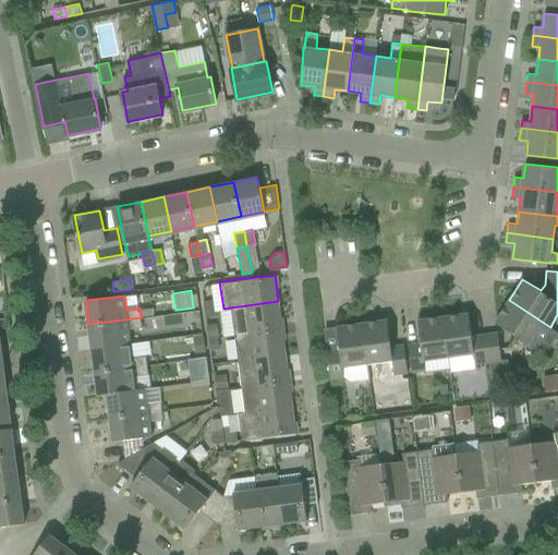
[(204,300),(203,300),(205,312),(206,311),(215,310),(214,299),(204,300)]
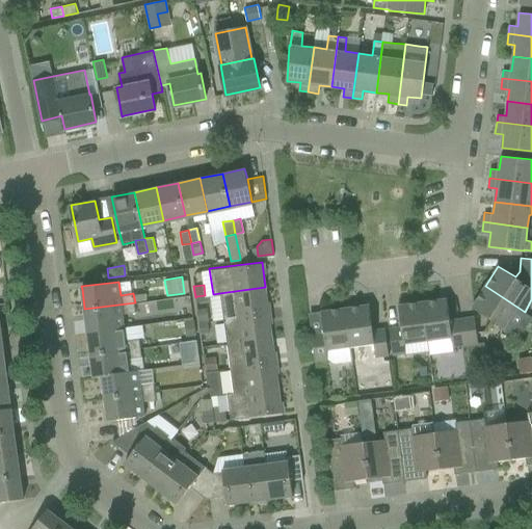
[(531,316),(525,312),(485,286),(472,307),(504,327),(505,327),(507,329),(506,332),(512,335),(513,333),(516,335),(521,328),(524,329),(531,316)]
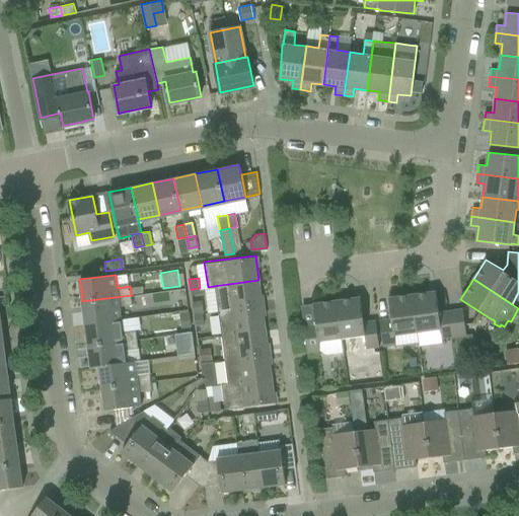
[(217,310),(263,304),(258,280),(214,286),(217,310)]
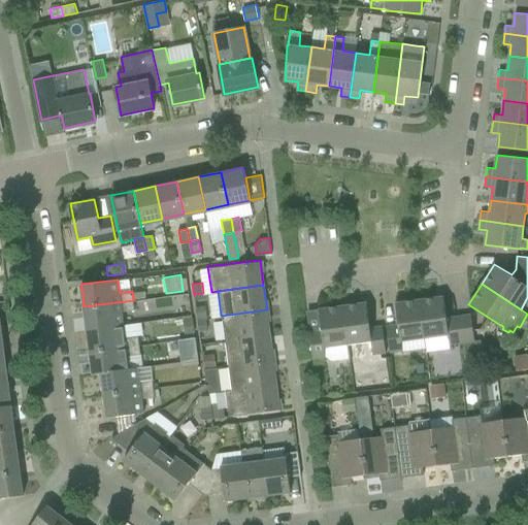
[(447,317),(443,296),(420,299),(425,337),(449,334),(450,343),(462,341),(459,315),(447,317)]
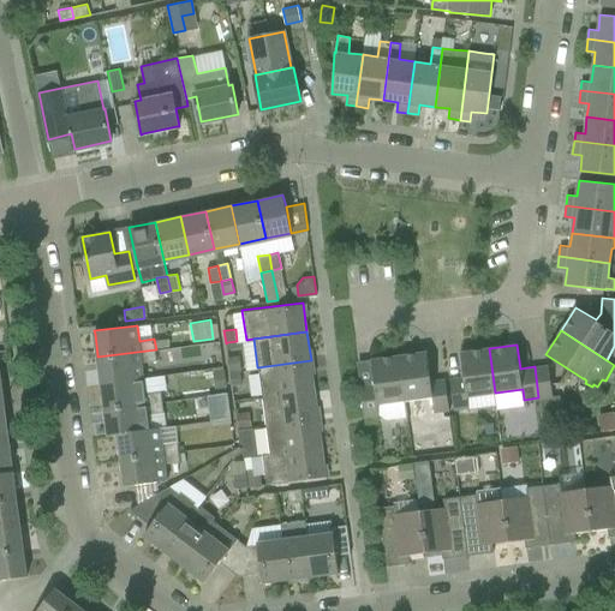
[(467,396),(495,393),(489,348),(461,352),(464,376),(451,378),(454,408),(469,407),(467,396)]
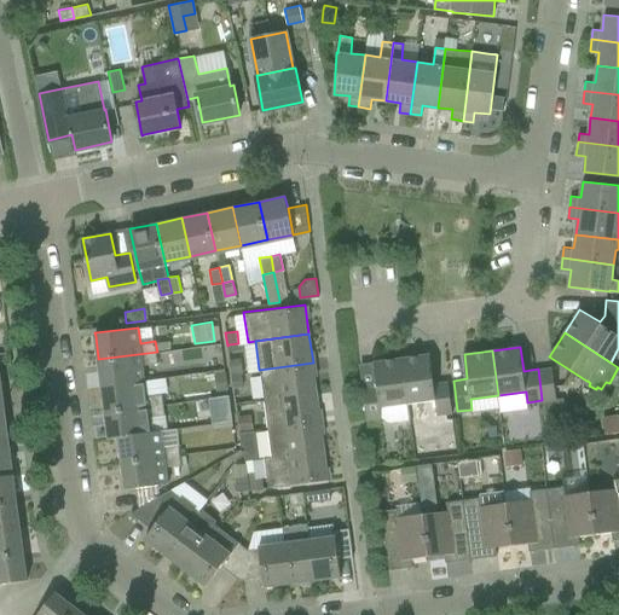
[(102,383),(102,386),(145,379),(143,364),(158,361),(157,352),(98,359),(98,361),(99,361),(102,383)]
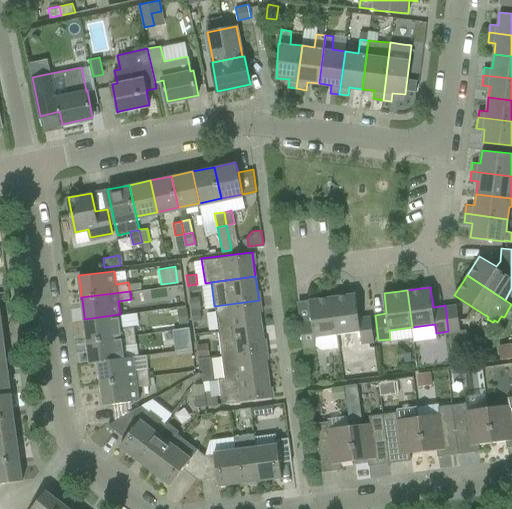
[(356,293),(332,296),(337,333),(360,329),(362,342),(374,341),(371,315),(359,317),(356,293)]
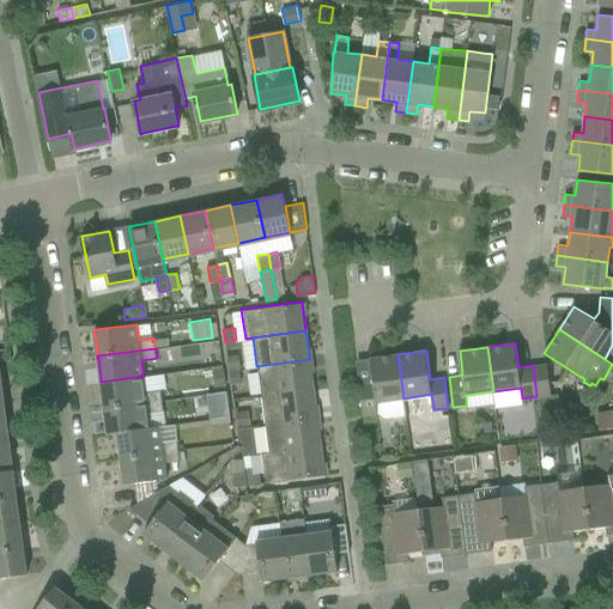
[(240,369),(241,369),(240,353),(228,355),(230,370),(240,369)]
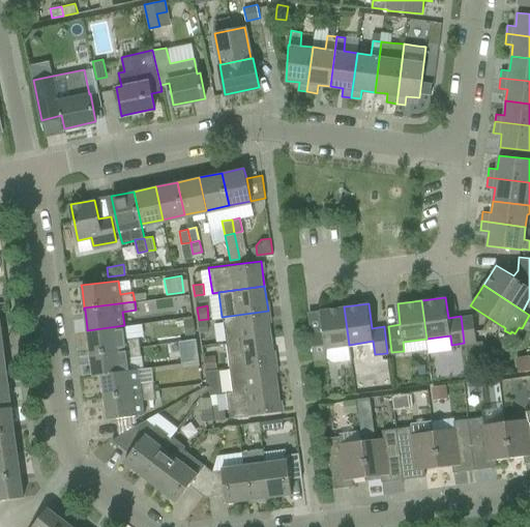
[(350,359),(349,345),(344,306),(320,310),(323,330),(311,332),(314,358),(327,357),(333,361),(350,359)]
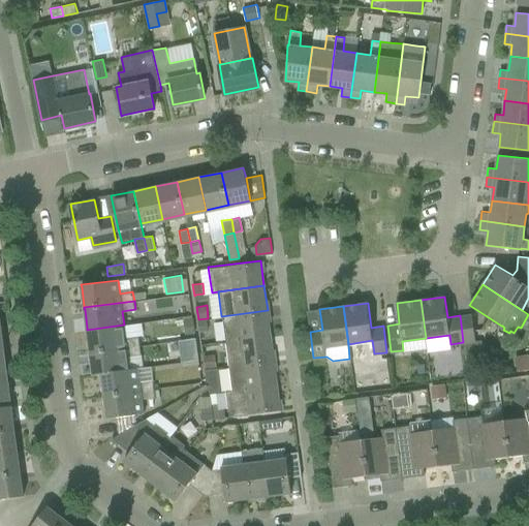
[(225,341),(271,335),(268,310),(221,316),(225,341)]
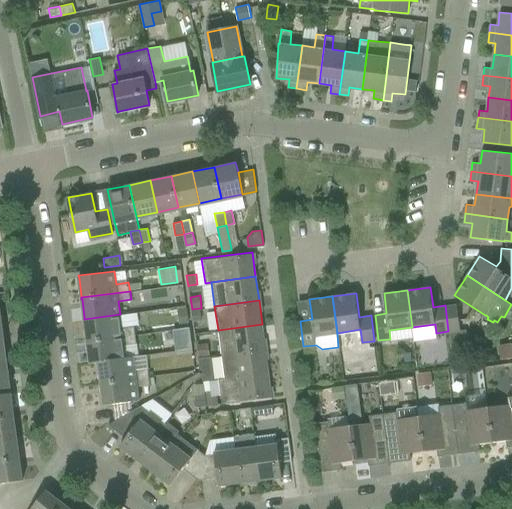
[(179,324),(188,322),(186,304),(177,306),(179,324)]
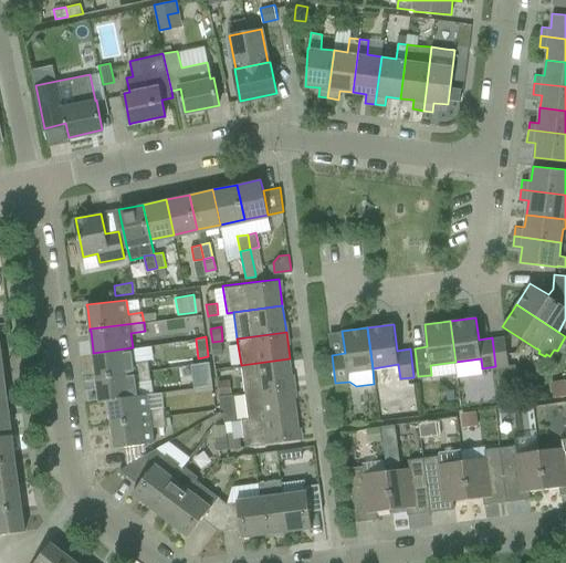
[(515,364),(509,364),(505,336),(492,337),(495,366),(499,385),(517,383),(515,364)]
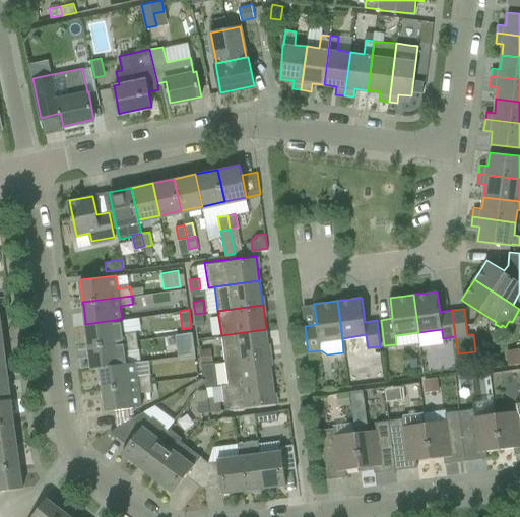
[(203,313),(195,314),(196,325),(204,324),(203,313)]
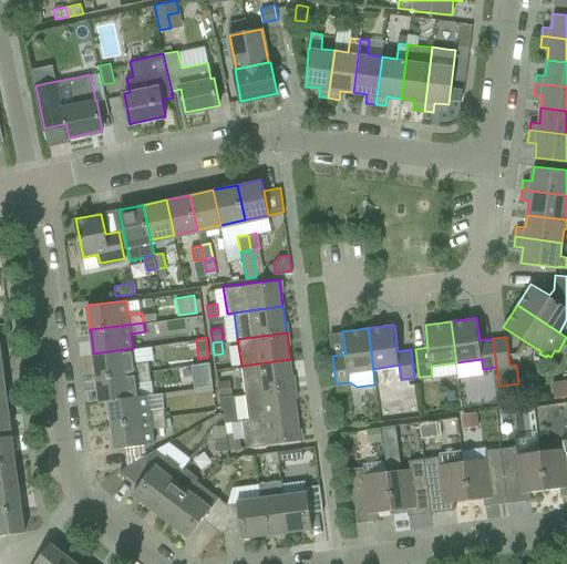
[(148,361),(134,362),(133,348),(93,354),(93,355),(94,355),(96,376),(96,378),(150,370),(148,361)]
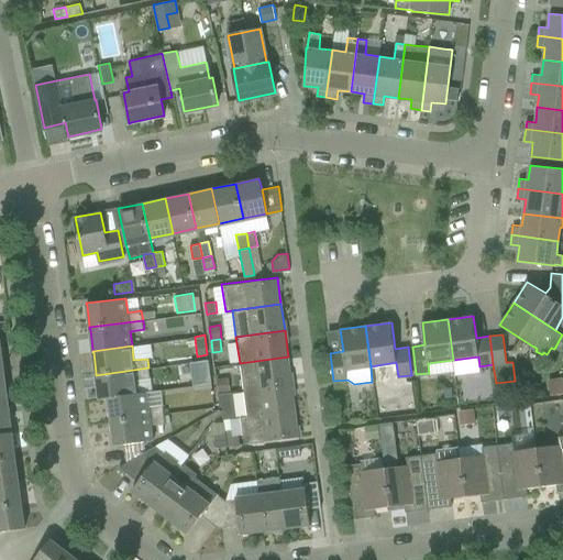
[(243,390),(291,383),(288,357),(240,363),(243,390)]
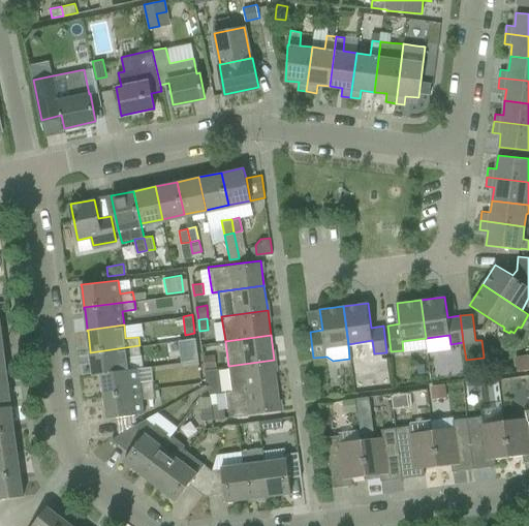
[(198,359),(195,337),(179,340),(182,361),(198,359)]
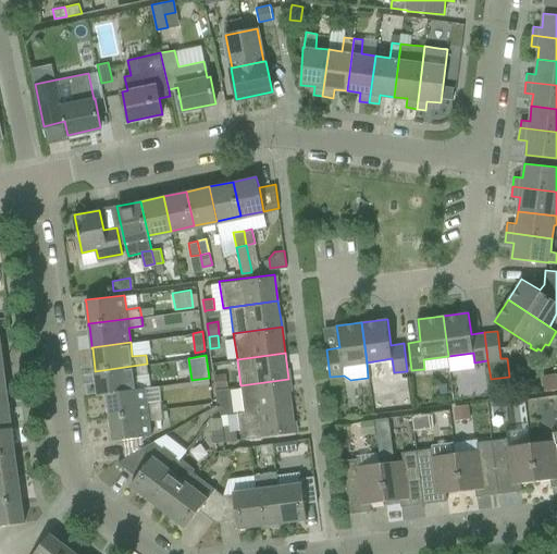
[(134,374),(148,372),(147,364),(95,371),(95,372),(98,391),(97,391),(98,394),(107,393),(136,390),(136,388),(134,374)]
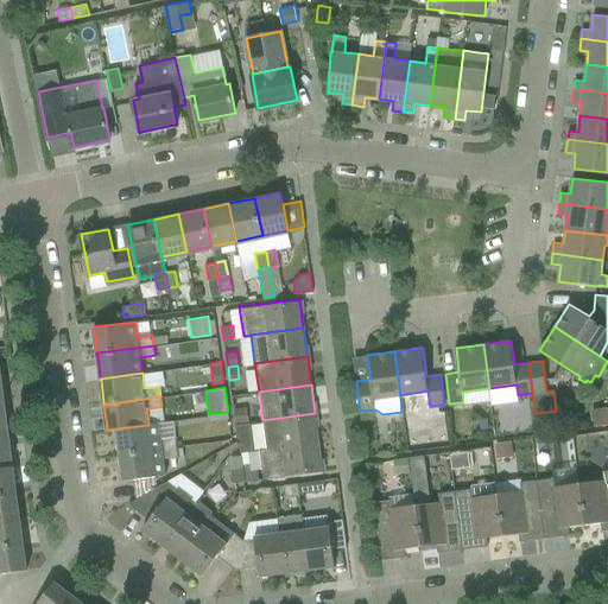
[(234,408),(236,423),(238,423),(248,420),(247,406),(234,408)]
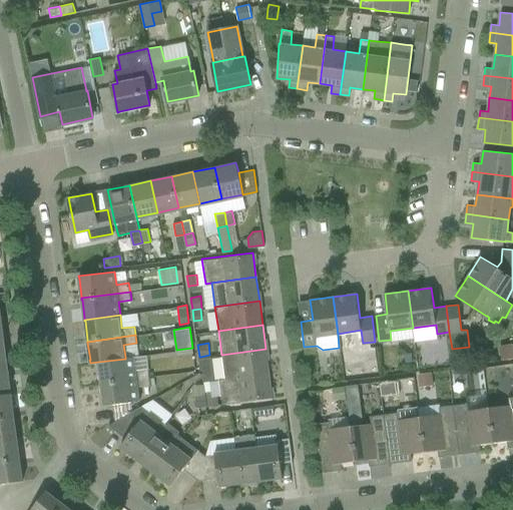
[(512,343),(499,346),(501,359),(512,357),(512,343)]
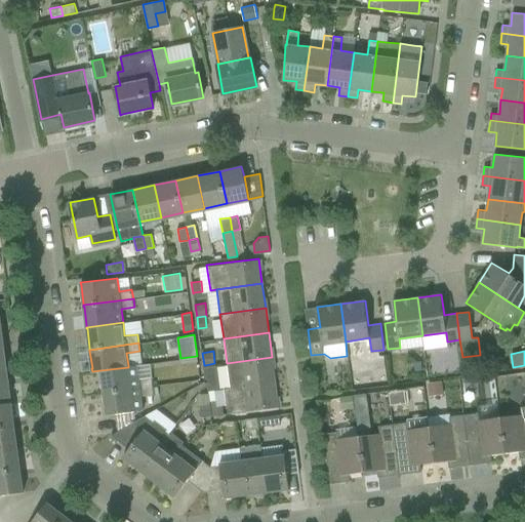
[(272,357),(227,363),(229,385),(224,386),(224,389),(275,382),(272,357)]
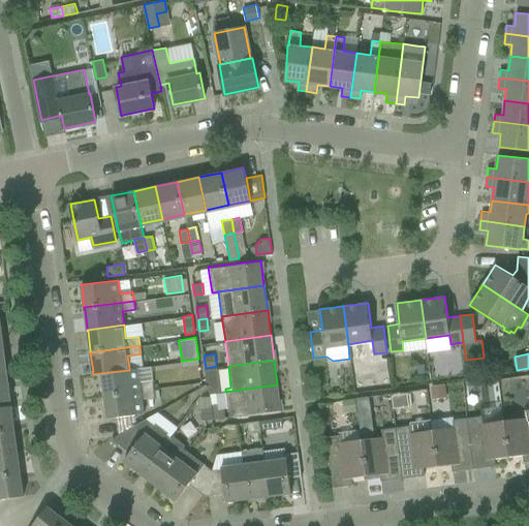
[(137,367),(129,368),(129,370),(101,373),(104,393),(103,393),(104,396),(154,390),(153,379),(139,381),(137,367)]
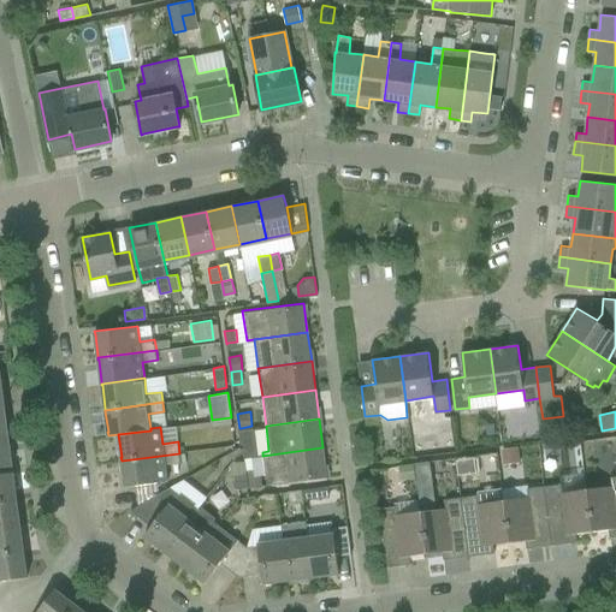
[(0,467),(12,465),(9,439),(0,440),(0,467)]
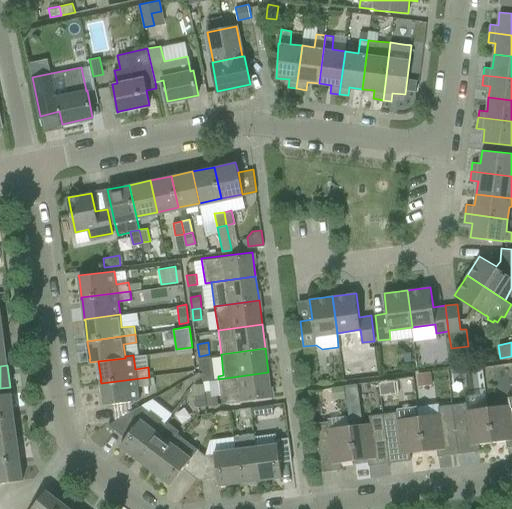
[(202,369),(203,380),(212,379),(214,379),(213,367),(202,369)]
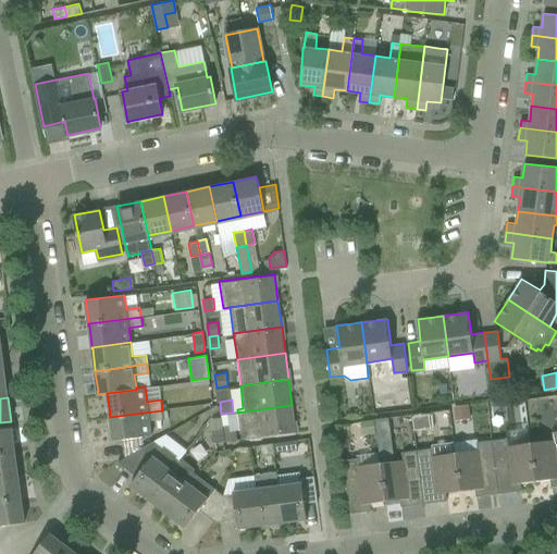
[(454,405),(455,420),(470,418),(468,403),(454,405)]
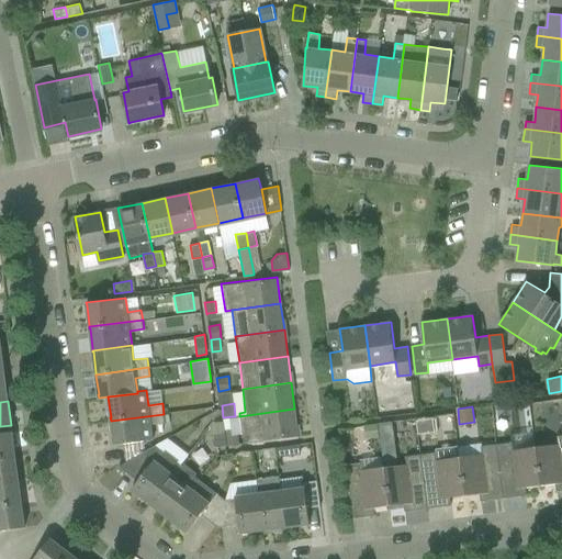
[(298,435),(294,409),(239,416),(243,443),(298,435)]
